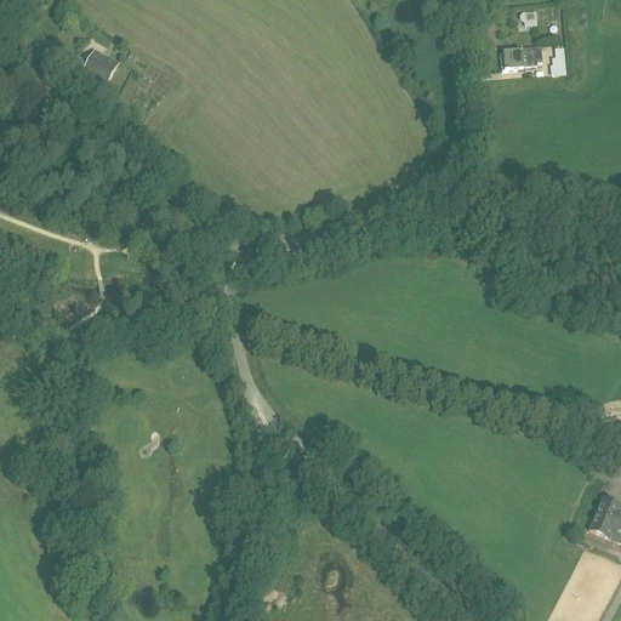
[(536,15),(524,16),(523,16),(522,17),(522,18),(522,20),(522,21),(523,21),(523,22),(524,22),(525,28),(536,28),(536,15)]
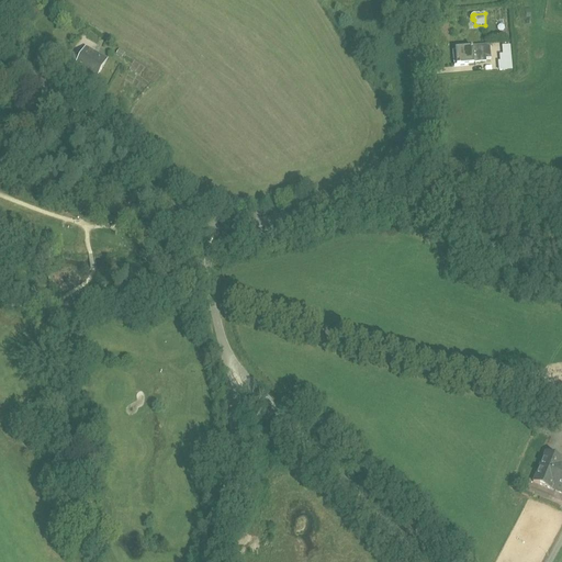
[(470,48),(454,49),(457,66),(473,65),(473,64),(486,63),(485,59),(491,59),(490,45),(470,46),(470,48)]
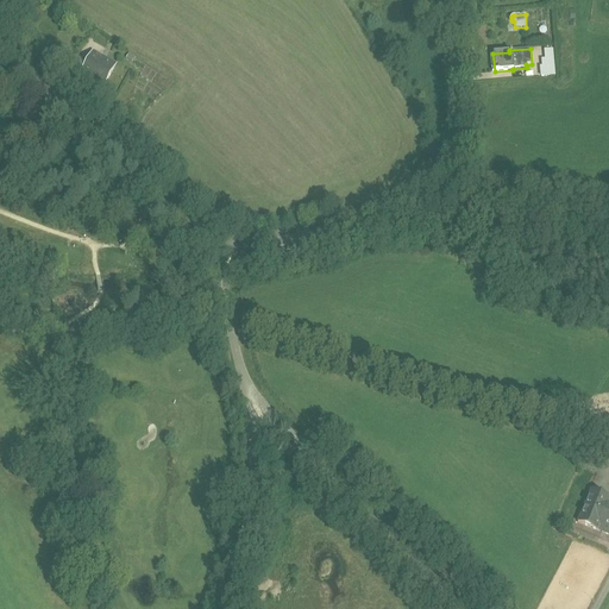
[(542,67),(540,68),(541,76),(554,75),(552,50),(545,50),(546,60),(542,60),(542,67)]
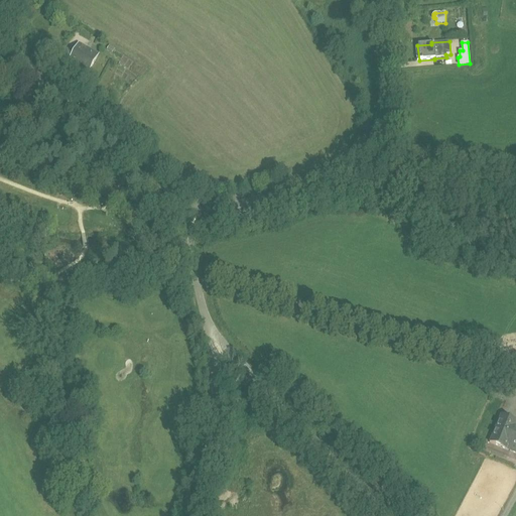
[(99,54),(79,43),(68,62),(88,74),(99,54)]
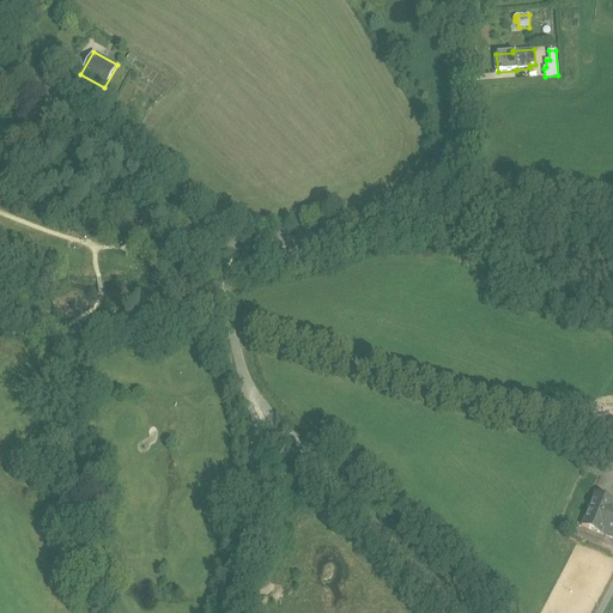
[(133,64),(137,58),(134,56),(131,54),(127,60),(133,64)]
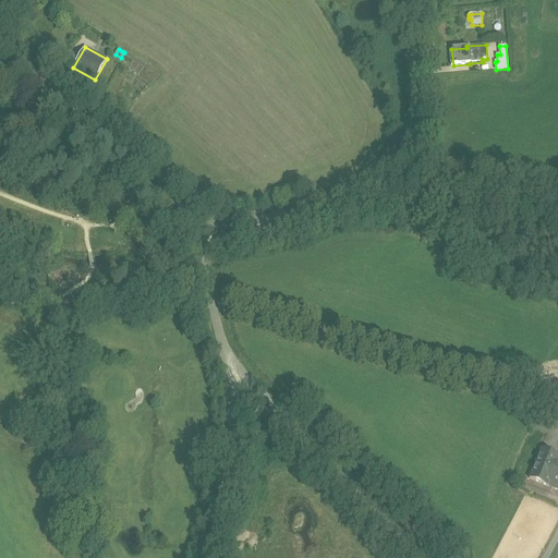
[(65,57),(52,50),(46,63),(59,70),(65,57)]
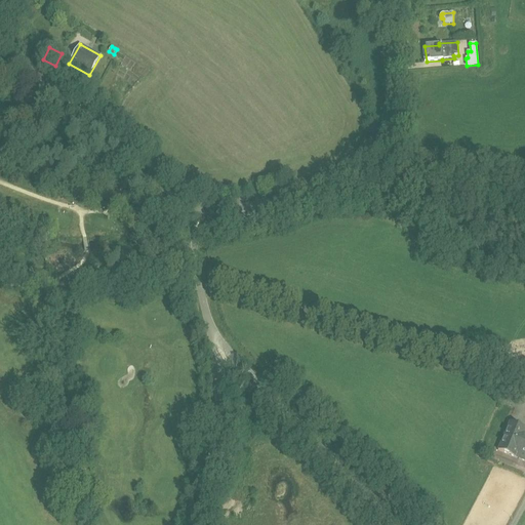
[(524,429),(509,422),(497,450),(515,457),(524,460),(524,429)]
